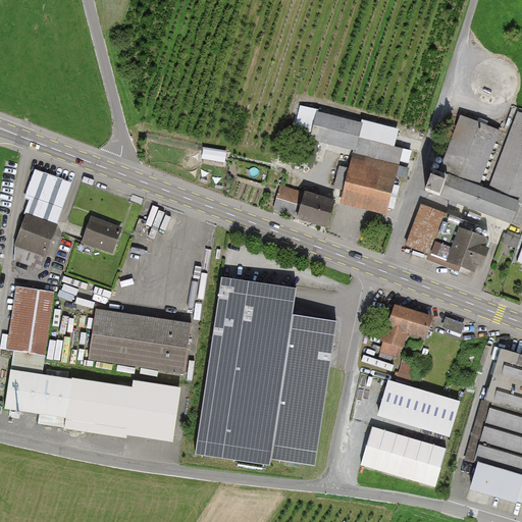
[(364,123),(317,111),(310,139),(354,150),(357,151),(360,138),(364,123)]
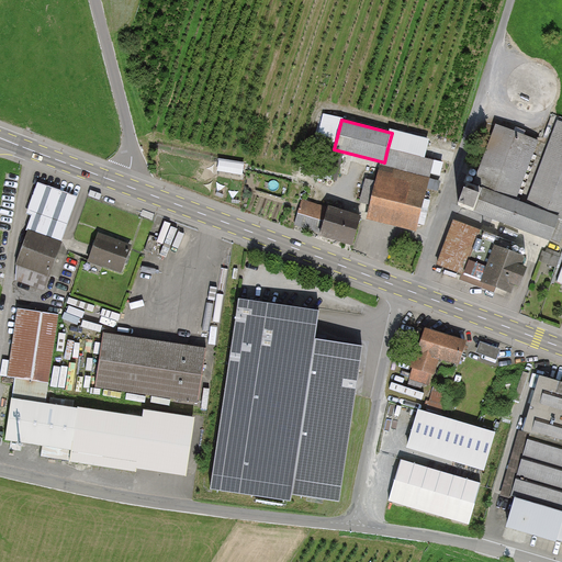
[(470,180),(459,210),(561,247),(561,120),(529,203),(518,199),(540,143),(501,128),(480,183),(470,180)]
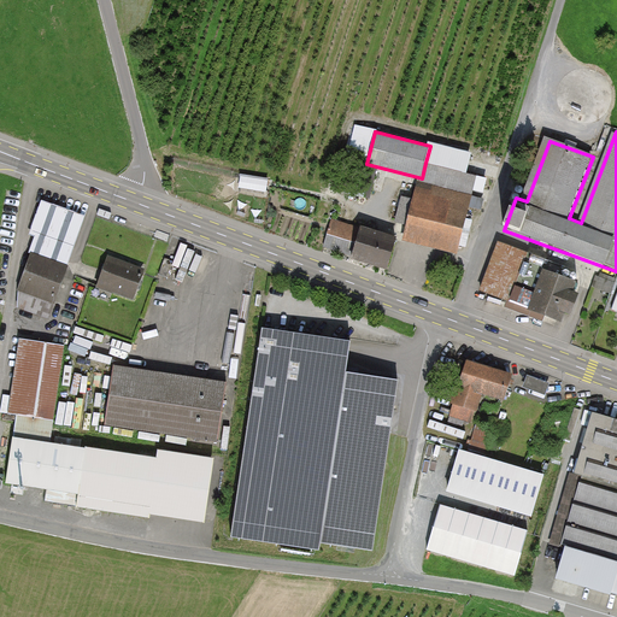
[(422,178),(418,177),(417,182),(472,195),(477,176),(425,163),(422,178)]
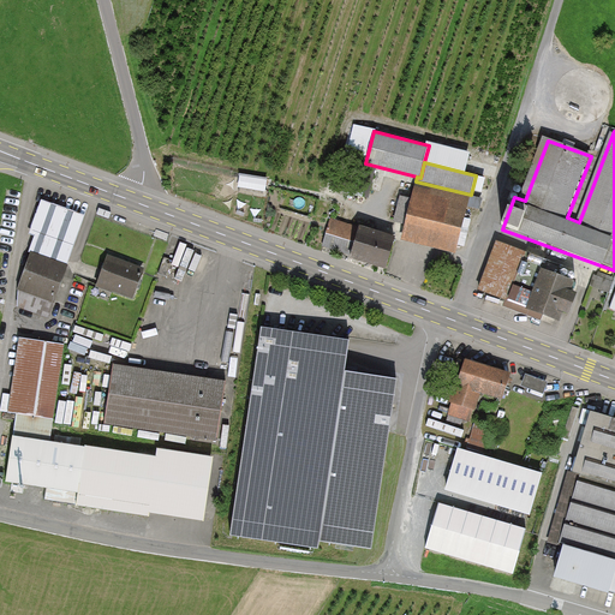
[(243,174),(240,186),(268,191),(269,179),(243,174)]
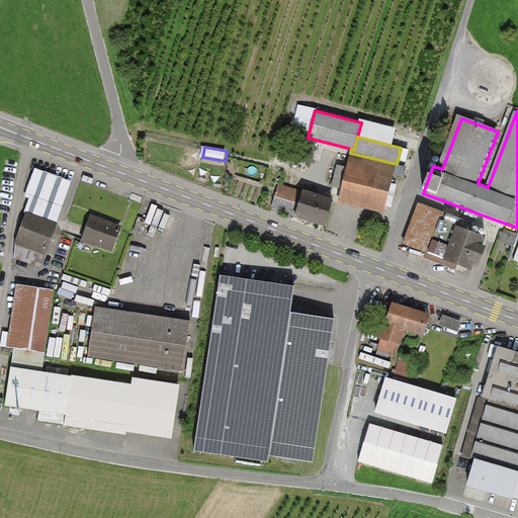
[(341,190),(337,202),(383,214),(397,164),(350,153),(346,167),(337,165),(331,187),(341,190)]
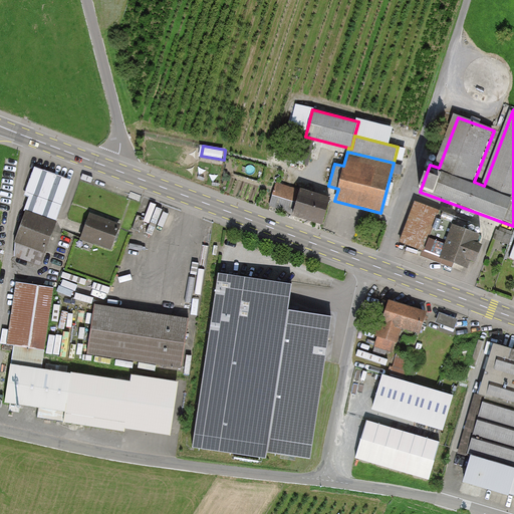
[(395,165),(395,174),(403,174),(403,165),(395,165)]
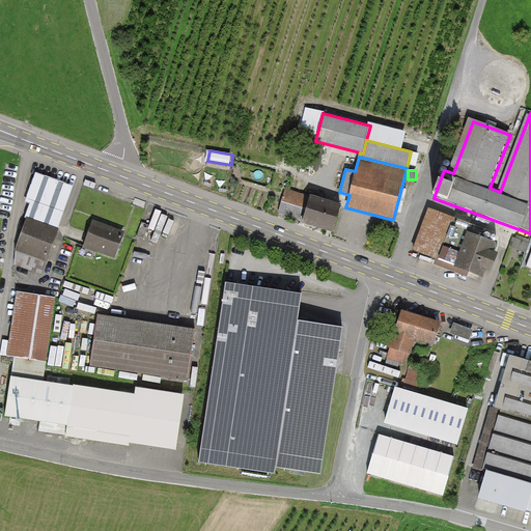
[(285,189),(278,214),(303,221),(302,223),(333,232),(341,203),(310,194),(309,196),(285,189)]
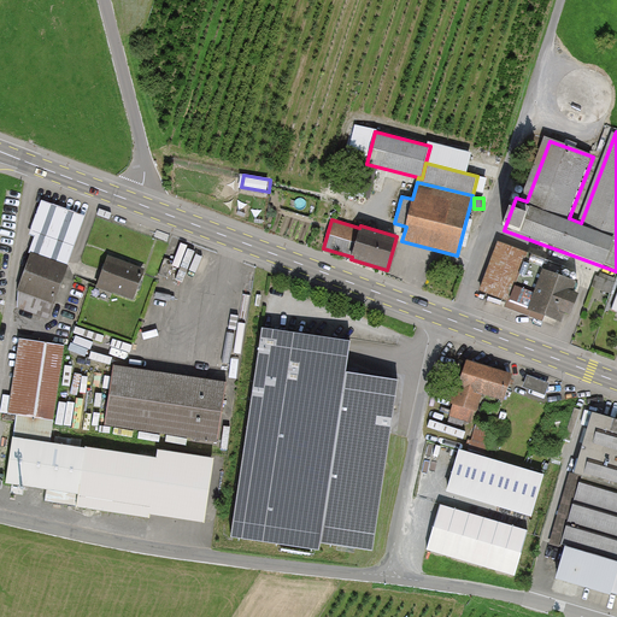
[(553,259),(499,241),(479,300),(547,324),(551,316),(566,322),(570,312),(580,315),(587,295),(580,293),(583,283),(550,270),(553,259)]
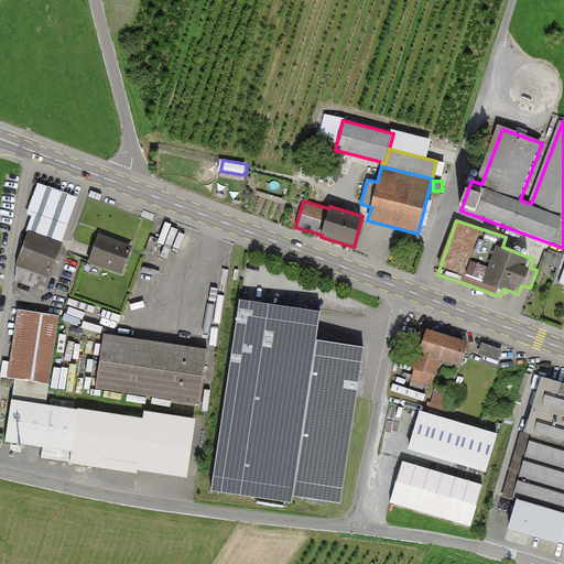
[(62,243),(29,231),(17,266),(17,282),(44,292),(62,243)]
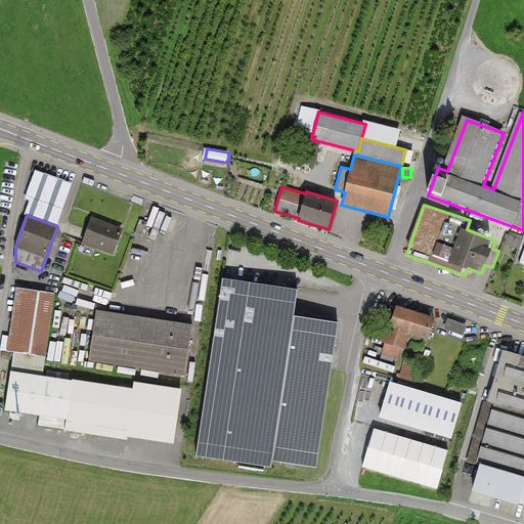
[(123,228),(92,217),(87,230),(86,235),(83,245),(114,255),(122,232),(123,228)]
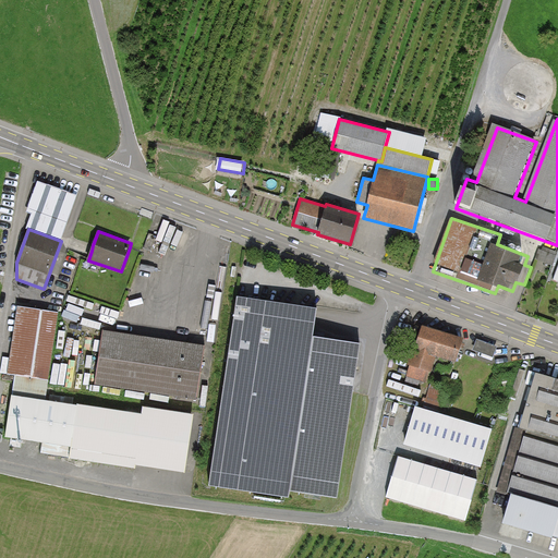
[(290,492),(338,498),(361,343),(313,336),(317,307),(237,296),(208,486),(290,497),(290,492)]
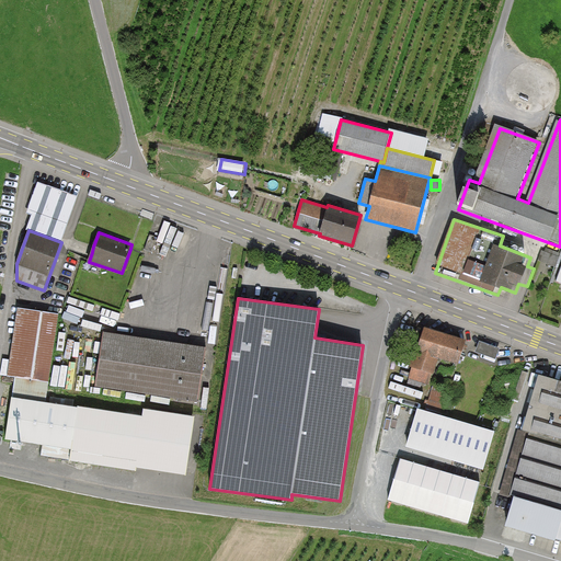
[(59,315),(22,309),(12,377),(15,378),(6,439),(71,450),(69,461),(136,472),(136,468),(186,476),(193,418),(144,410),(142,418),(46,402),(59,315)]
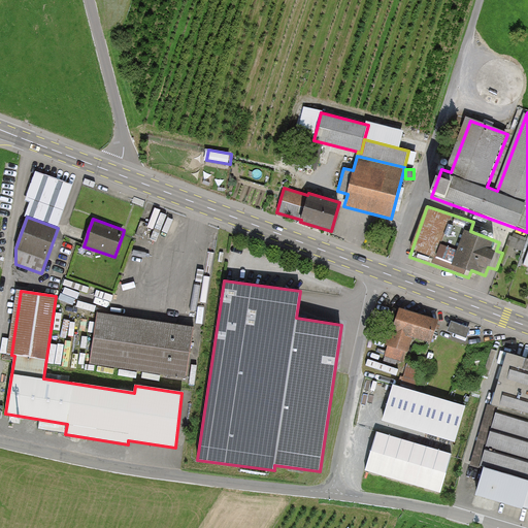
[(195,328),(98,314),(91,365),(188,378),(195,328)]
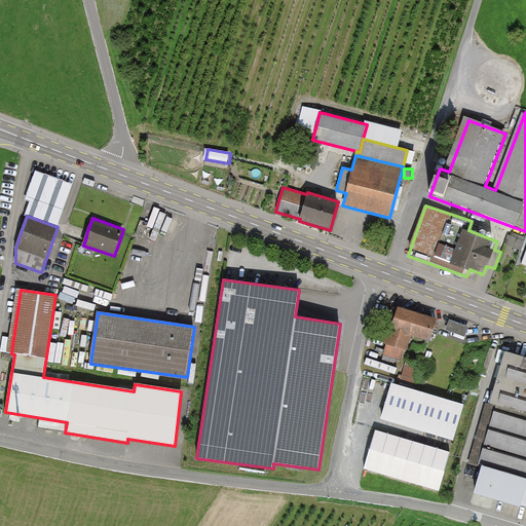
[(440,322),(405,312),(396,347),(388,345),(384,359),(408,366),(415,335),(435,340),(440,322)]
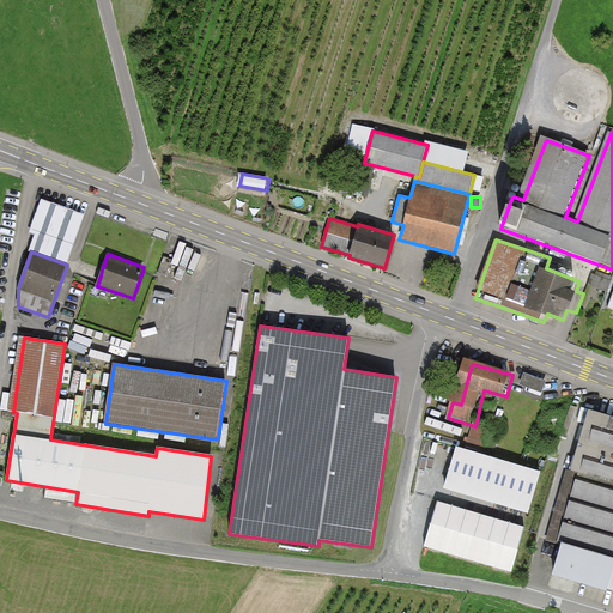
[(525,372),(520,384),(541,393),(546,381),(525,372)]
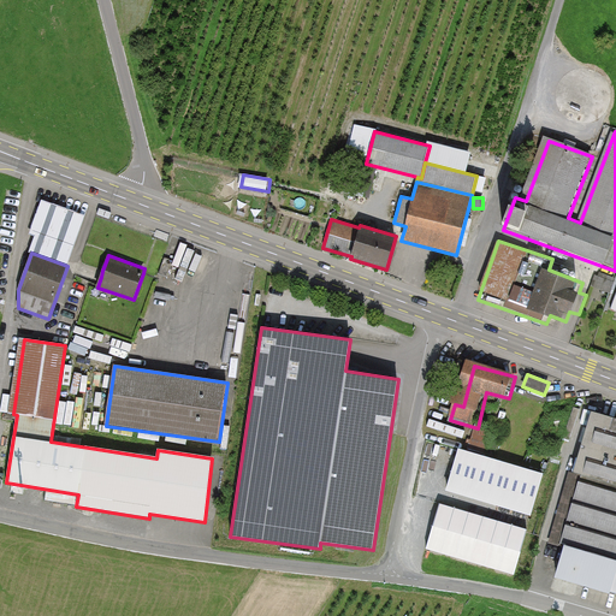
[(615,418),(593,410),(574,475),(570,474),(550,543),(566,548),(556,576),(615,593),(615,418)]
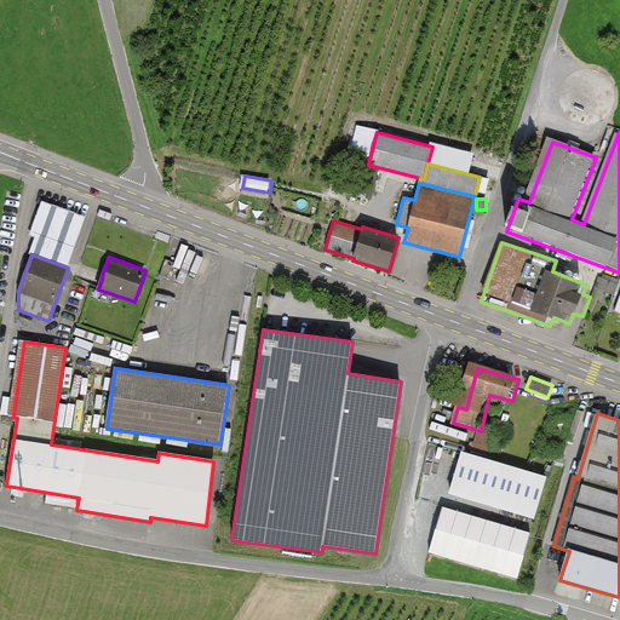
[(481,431),(475,452),(492,458),(498,436),(481,431)]
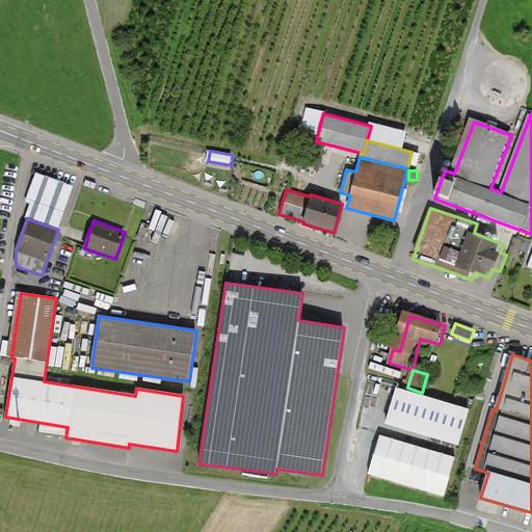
[(386,423),(459,445),(470,409),(396,387),(396,390),(386,423)]
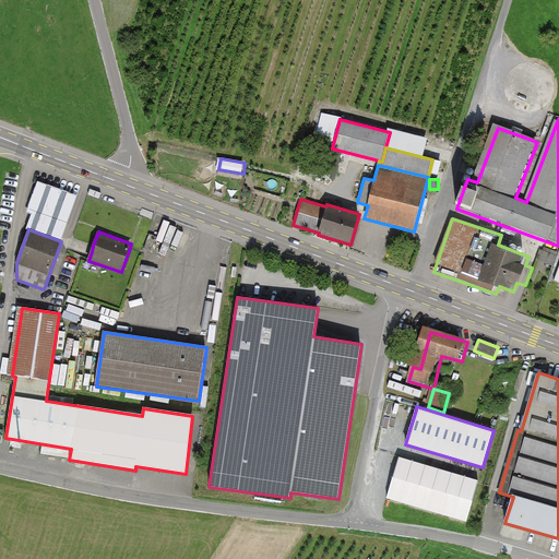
[(399,458),(387,498),(466,522),(478,482),(399,458)]
